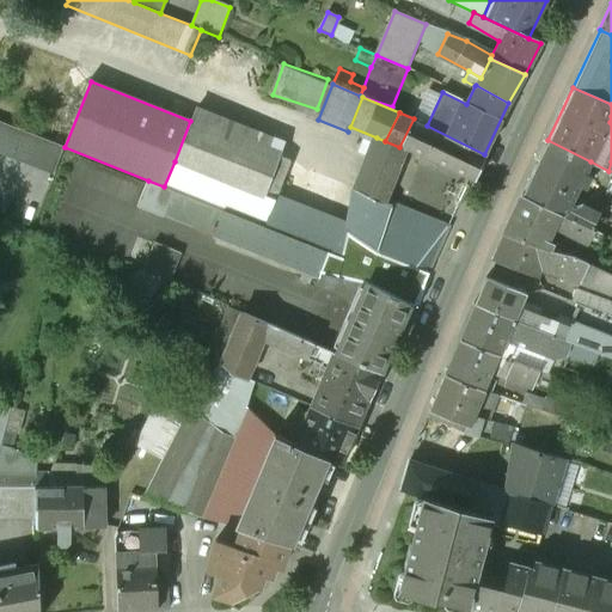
[(450,227),(389,204),(389,207),(381,203),(403,151),(473,182),(485,154),(484,154),(427,126),(414,118),(399,147),(385,141),(377,138),(372,153),(355,193),(350,236),(374,252),(428,274),(429,274),(450,227)]
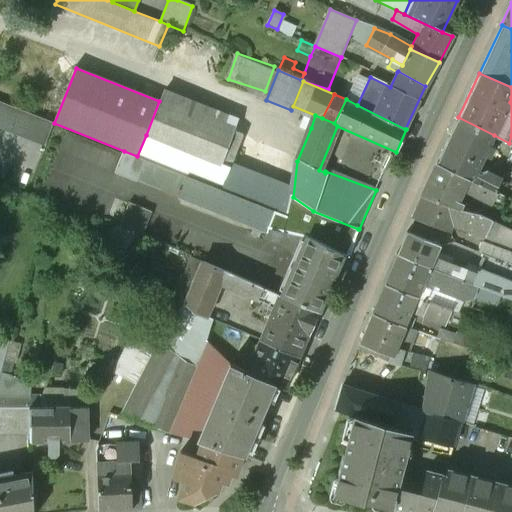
[(54,123),(0,101),(0,127),(45,145),(54,123)]
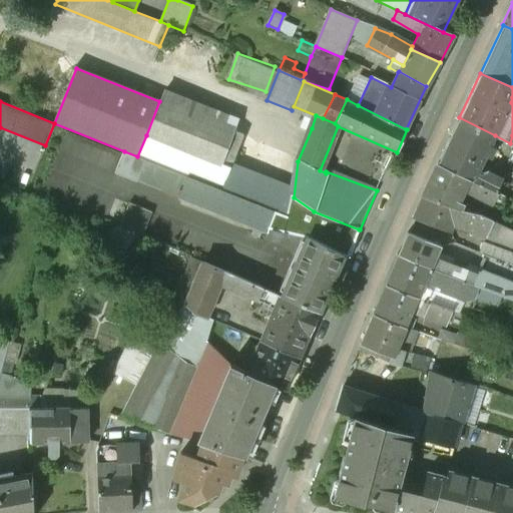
[(234,130),(159,101),(146,135),(175,146),(220,164),(234,130)]
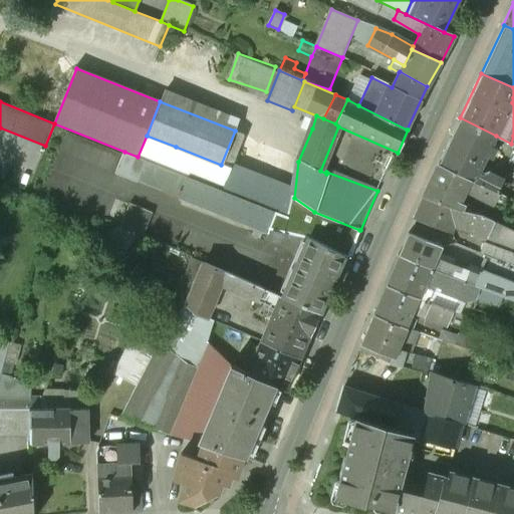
[(496,136),(460,117),(438,164),(474,180),(479,170),(487,153),(491,155),(496,146),(492,144),(496,136)]
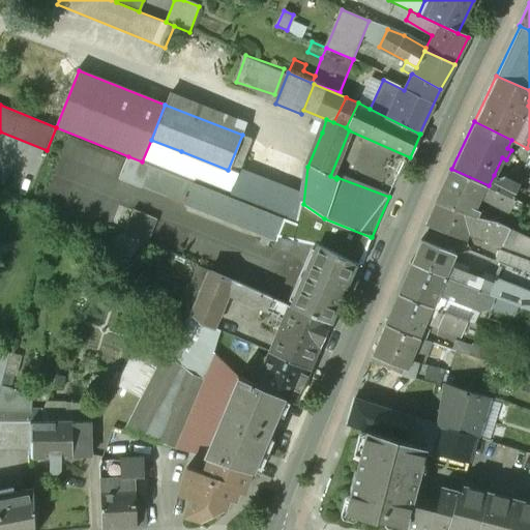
[(293,194),(238,174),(251,138),(242,135),(228,170),(181,151),(173,174),(194,182),(296,223),(303,204),(293,194)]
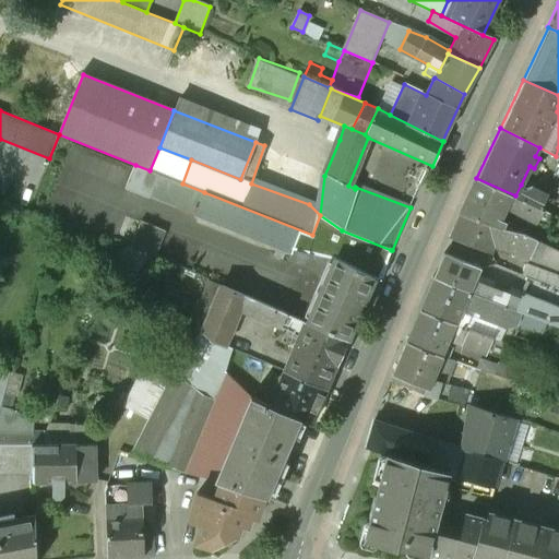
[(135,165),(126,189),(150,199),(151,197),(159,175),(150,170),(135,165)]
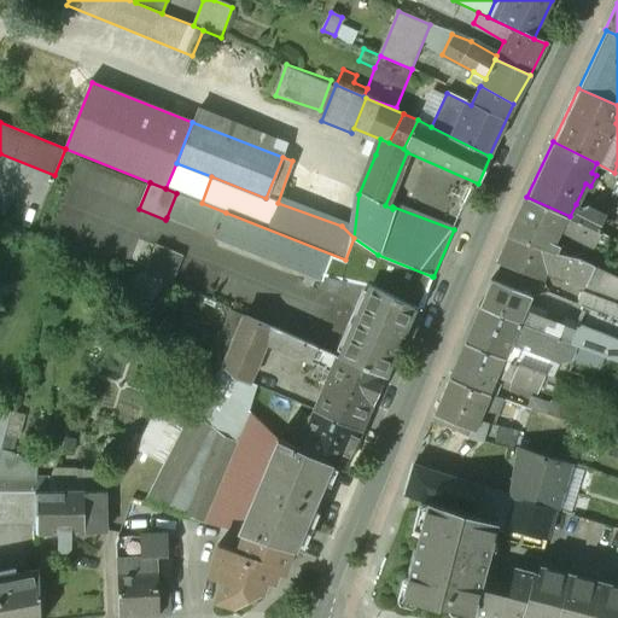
[(202,203),(176,193),(167,217),(186,226),(215,238),(226,213),(202,203)]
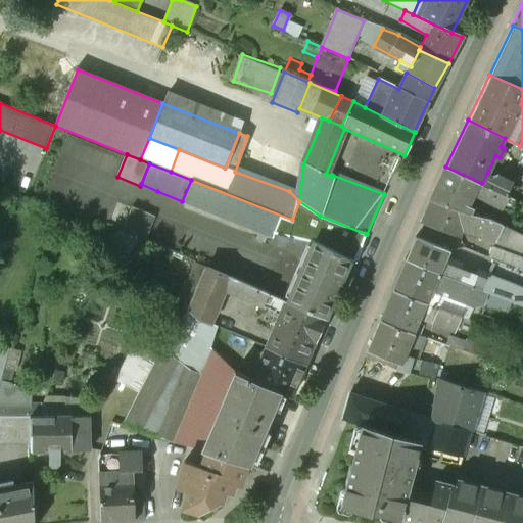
[(482,183),(445,167),(430,200),(465,211),(468,212),(474,198),(469,196),(471,193),(484,198),(490,186),(482,183)]
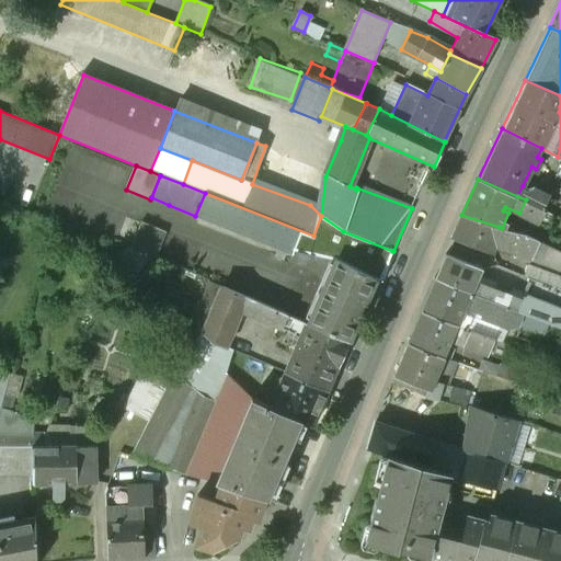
[(534,185),(526,187),(523,185),(517,196),(526,199),(541,207),(548,194),(534,185)]
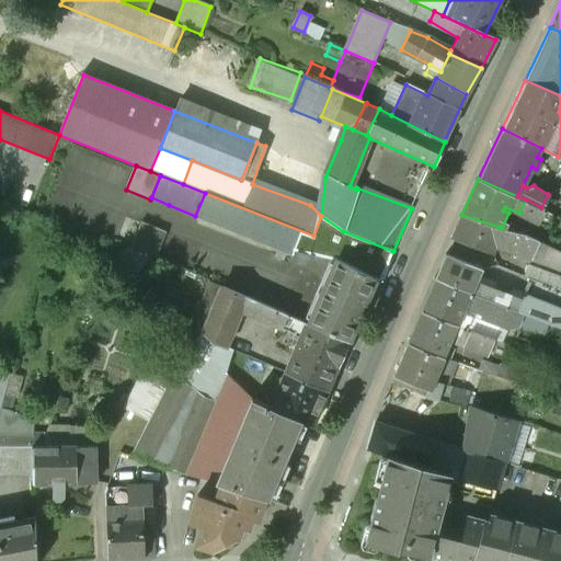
[(313,236),(205,193),(195,216),(292,254),(294,250),(336,261),(375,279),(381,283),(381,281),(380,281),(392,251),(343,231),(321,216),(313,236)]
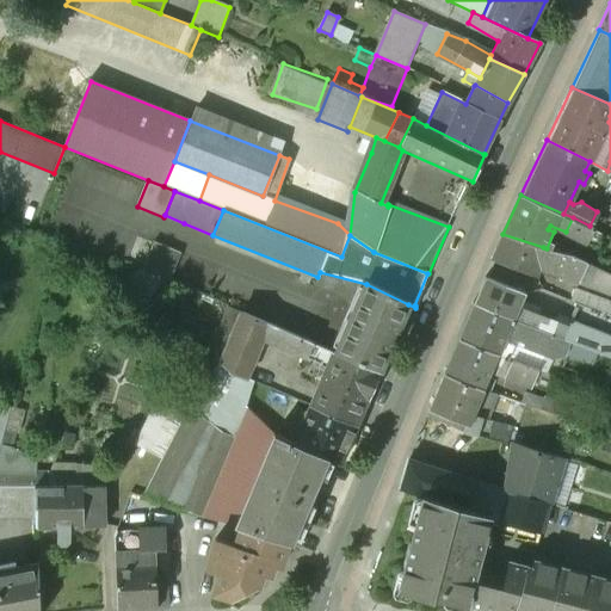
[(590,226),(573,217),(566,232),(584,240),(590,226)]
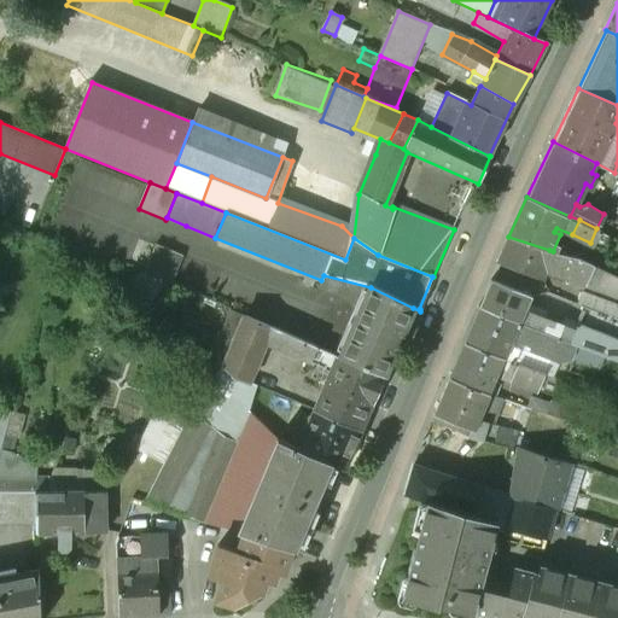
[(553,251),(549,250),(508,237),(497,263),(541,280),(543,274),(584,286),(595,264),(579,257),(553,251)]
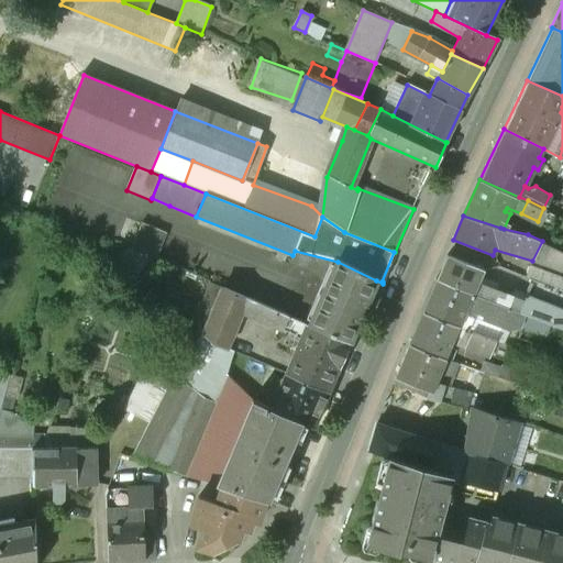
[(165,233),(141,223),(131,249),(155,260),(165,233)]
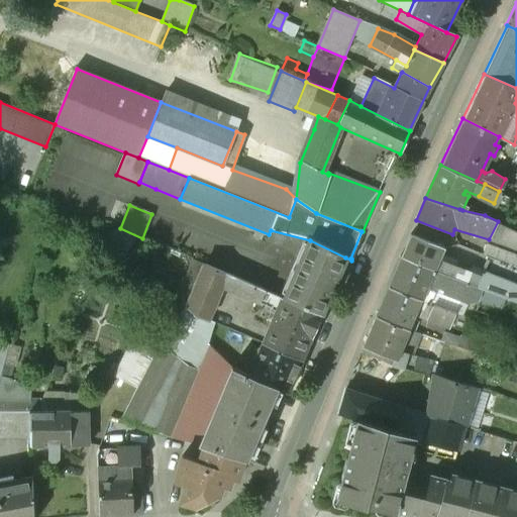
[(516,241),(516,231),(498,221),(489,239),(489,241),(513,249),(516,241)]
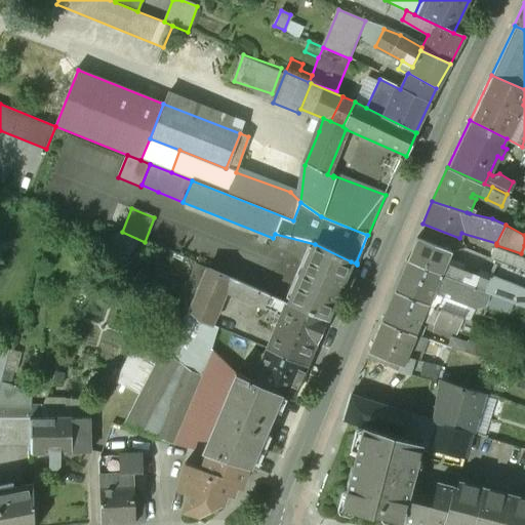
[(448,252),(416,238),(407,260),(439,275),(470,286),(474,277),(474,276),(467,274),(450,267),(442,267),(448,252)]
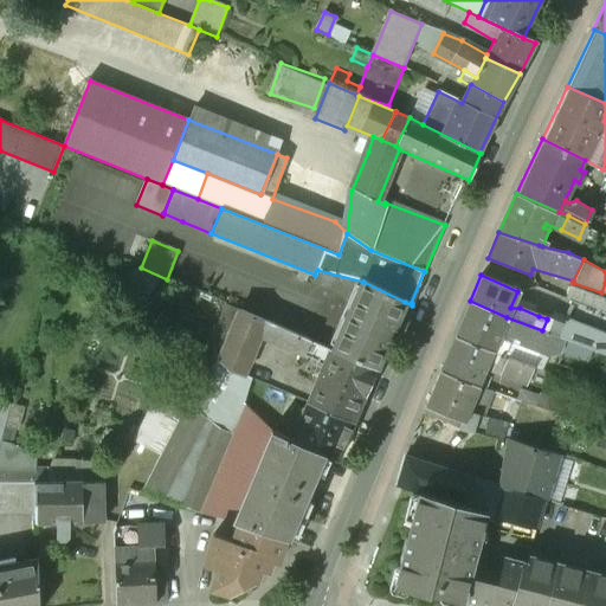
[(363,282),(333,350),(375,369),(405,302),(363,282)]
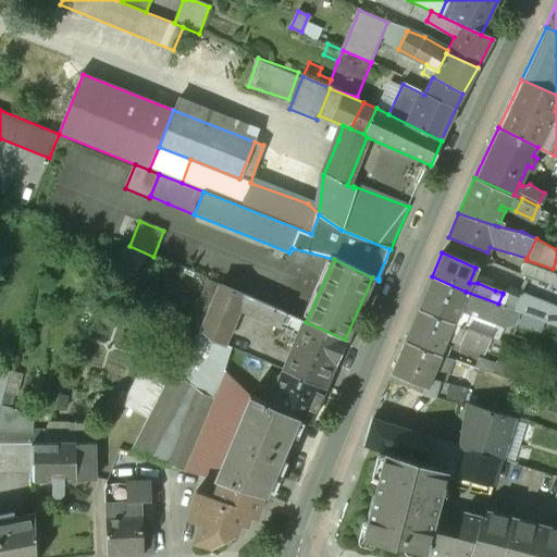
[(556,286),(556,275),(524,263),(519,274),(524,276),(556,289),(556,286)]
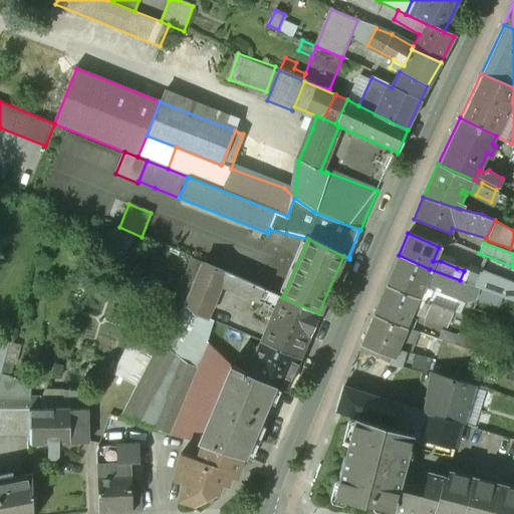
[(430,269),(399,255),(386,284),(419,298),(423,300),(427,288),(428,285),(424,283),(425,281),(430,269)]
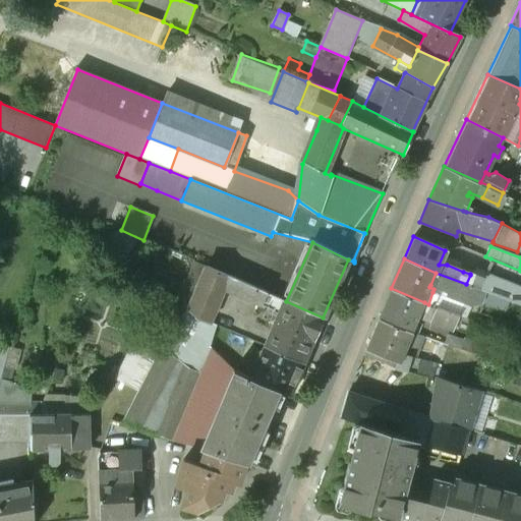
[(520,271),(490,258),(482,279),(479,289),(484,291),(520,305),(520,271)]
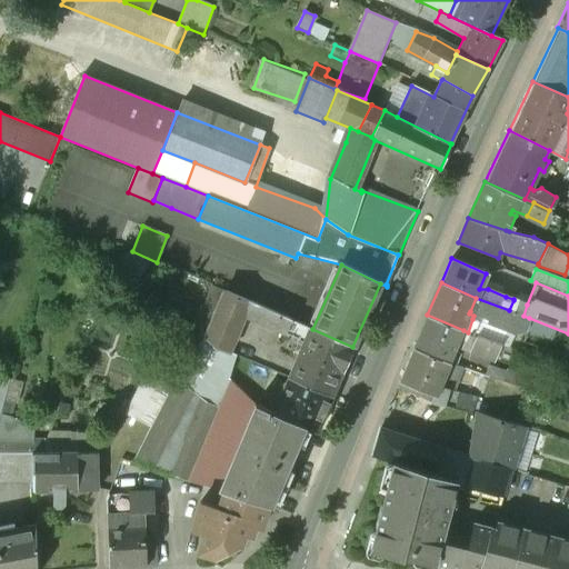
[(250,302),(223,291),(205,336),(213,345),(237,355),(247,332),(239,329),(246,315),(250,302)]
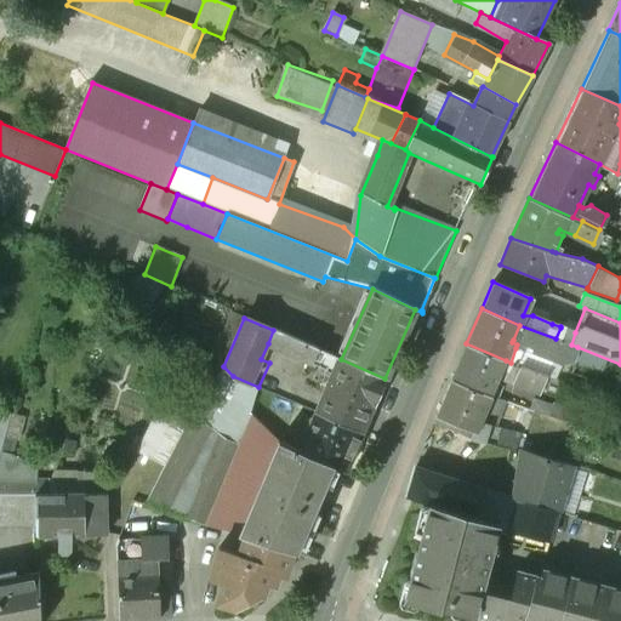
[(556,339),(519,325),(513,340),(534,349),(531,353),(559,363),(573,359),(577,347),(571,345),(556,339)]
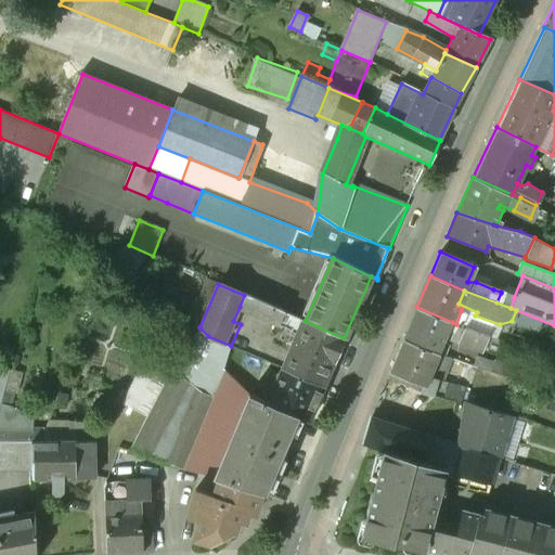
[(514,297),(501,293),(497,302),(511,308),(514,297)]
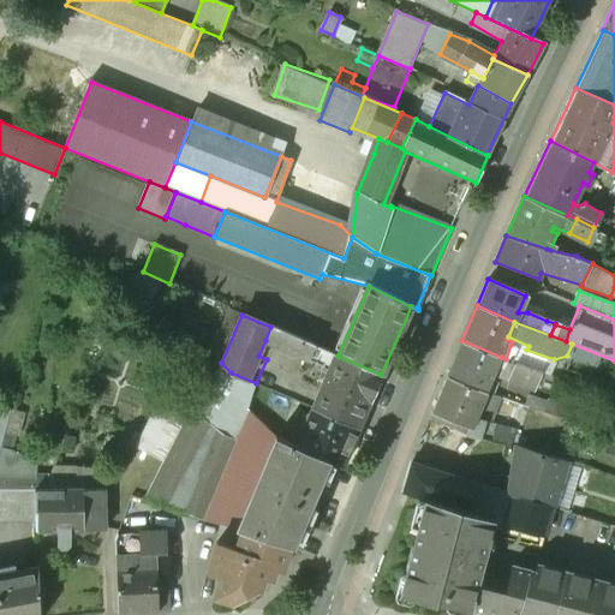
[(338,356),(270,327),(266,340),(291,351),(291,350),(309,357),(310,360),(323,365),(321,370),(329,374),(324,383),(320,381),(316,388),(322,392),(315,410),(358,428),(381,375),(338,356)]
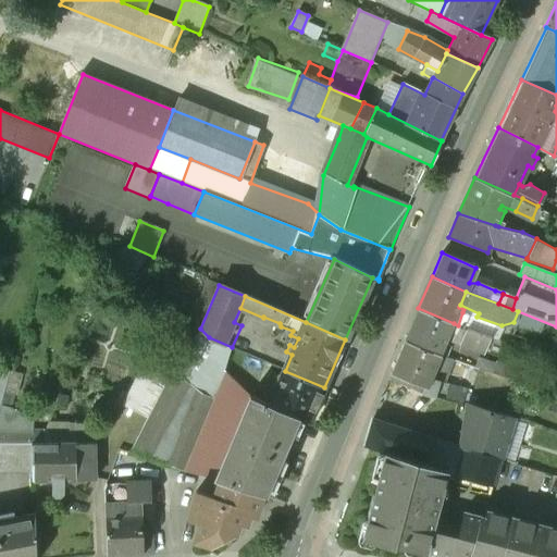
[(454,323),(418,308),(405,341),(441,354),(443,350),(445,344),(447,338),(460,344),(466,331),(454,324),(454,323)]
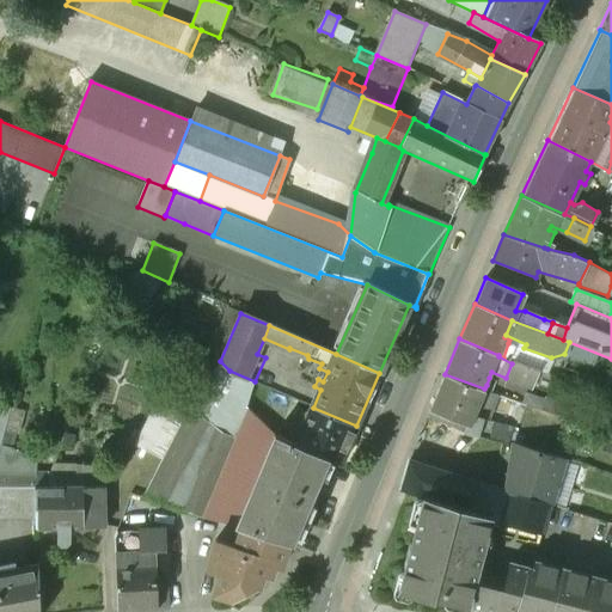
[(499,355),(499,356),(512,363),(506,378),(531,389),(538,369),(507,359),(503,357),(499,355)]
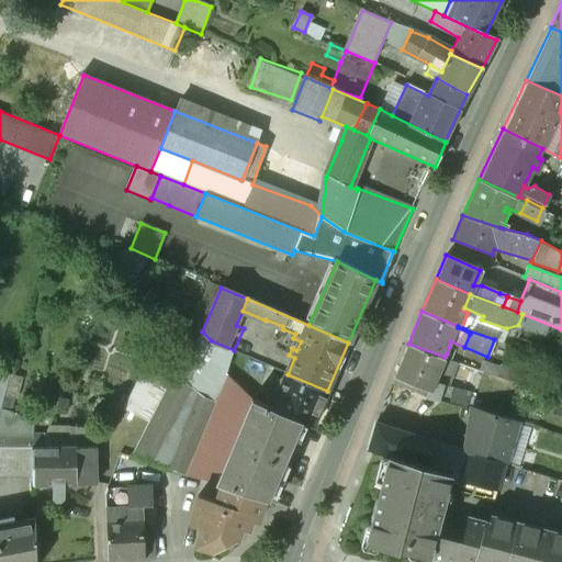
[(202,332),(181,357),(130,456),(201,480),(208,482),(216,485),(254,400),(228,374),(229,372),(234,350),(211,340),(202,332)]
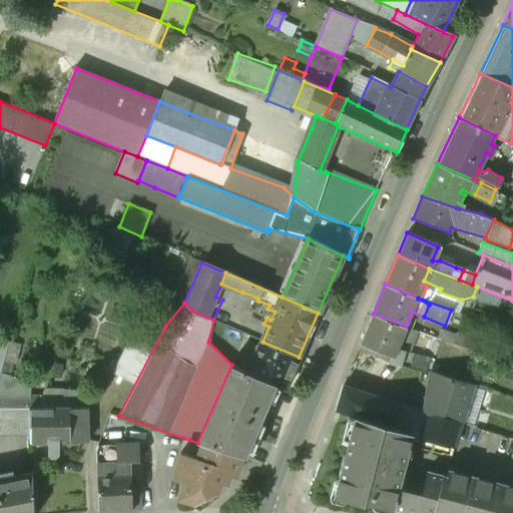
[(406,326),(373,314),(360,344),(392,355),(391,362),(402,365),(405,352),(397,350),(406,326)]
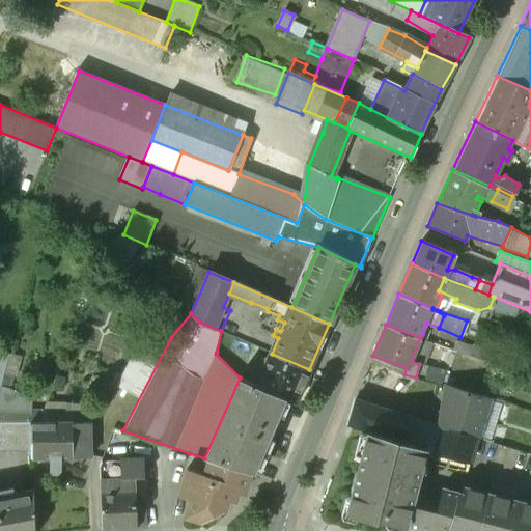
[(493,352),(477,346),(476,350),(455,342),(453,350),(490,362),(493,352)]
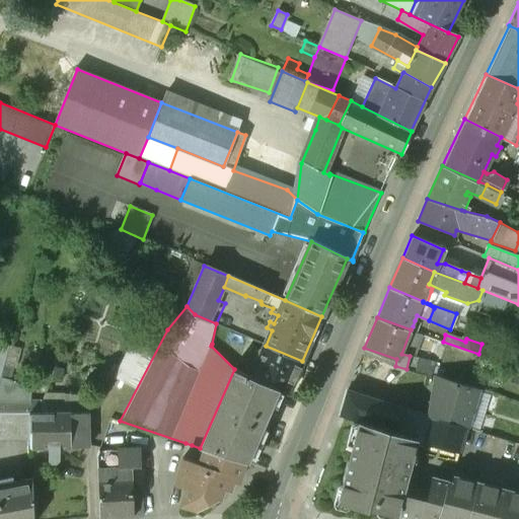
[(0,344),(0,381),(1,379),(9,347),(0,344)]
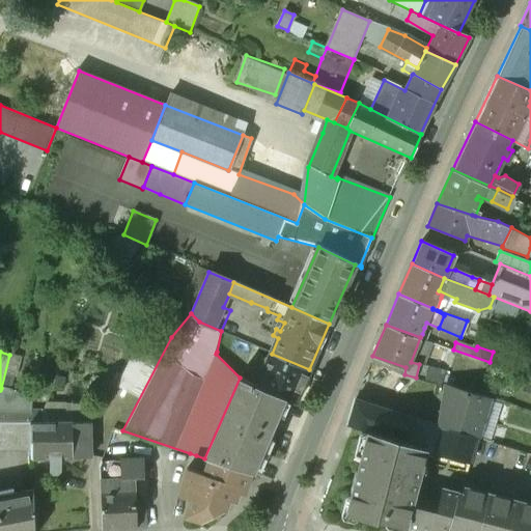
[(309,369),(272,354),(258,385),(259,388),(284,398),(296,403),(309,369)]
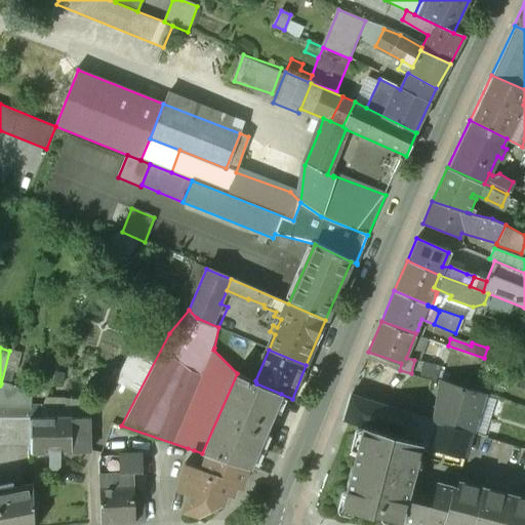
[(18,353),(9,351),(1,384),(12,386),(18,353)]
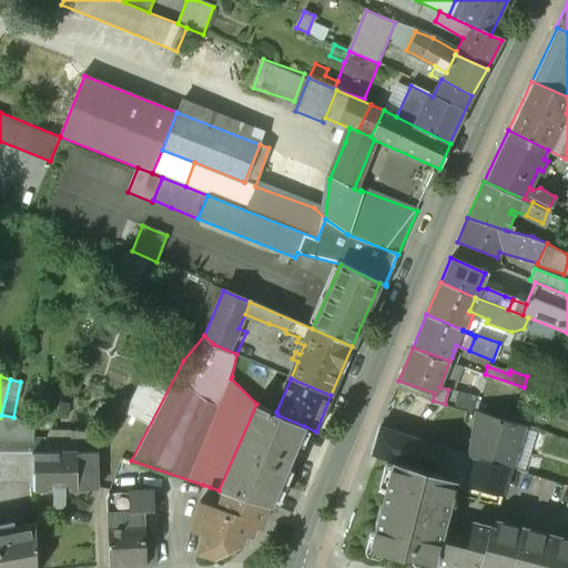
[(474,397),(448,389),(445,404),(472,412),(474,397)]
